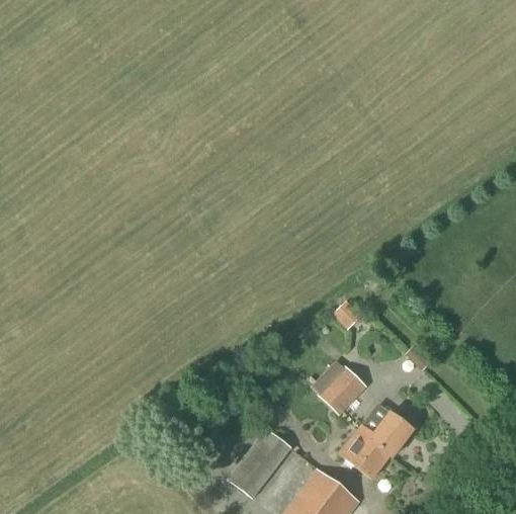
[(348,329),(362,315),(346,300),(332,313),(348,329)]
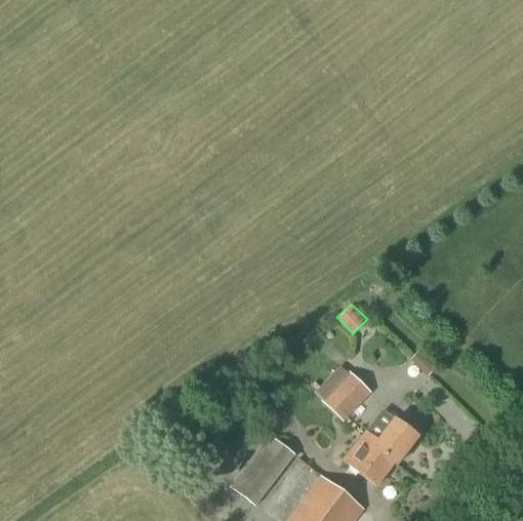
[(348,371),(340,364),(316,390),(324,397),(321,400),(344,421),(371,390),(350,369),(348,371)]
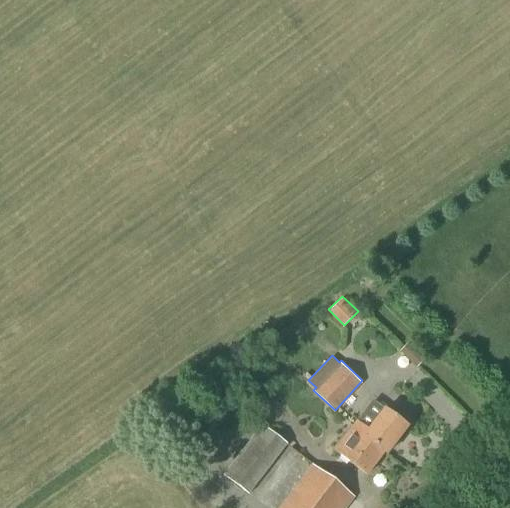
[(373,397),(357,419),(335,449),(368,473),(384,451),(387,453),(387,451),(408,423),(385,406),(373,397)]
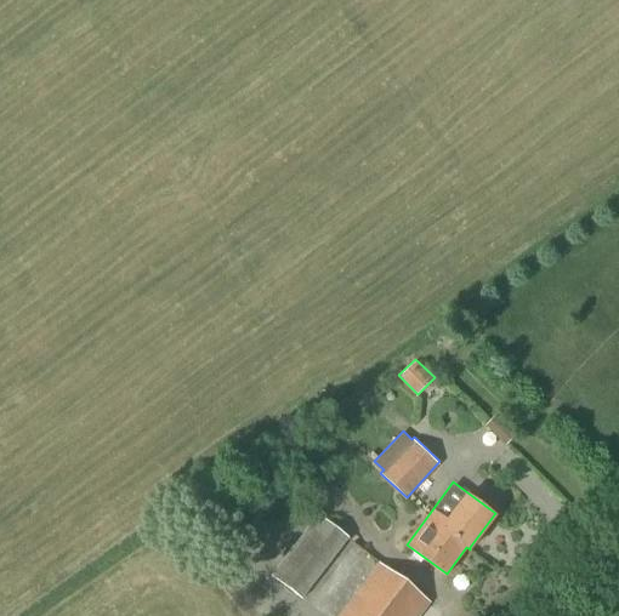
[(302,598),(350,535),(319,511),(272,574),(302,598)]
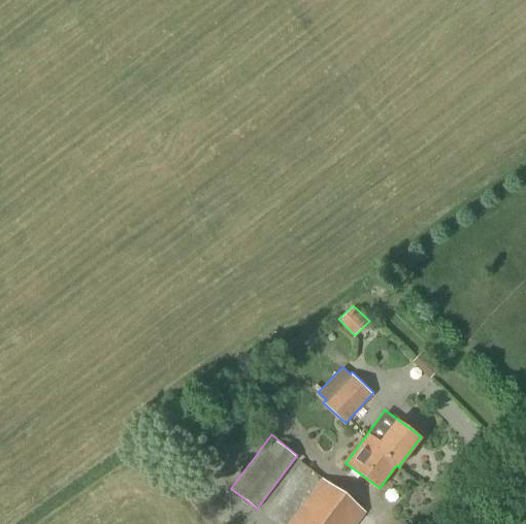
[(164,475),(175,466),(167,455),(156,463),(164,475)]
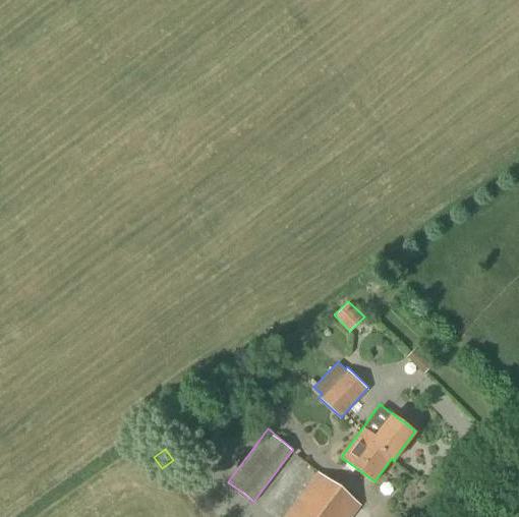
[(351,516),(361,504),(319,469),(282,516),(351,516)]
